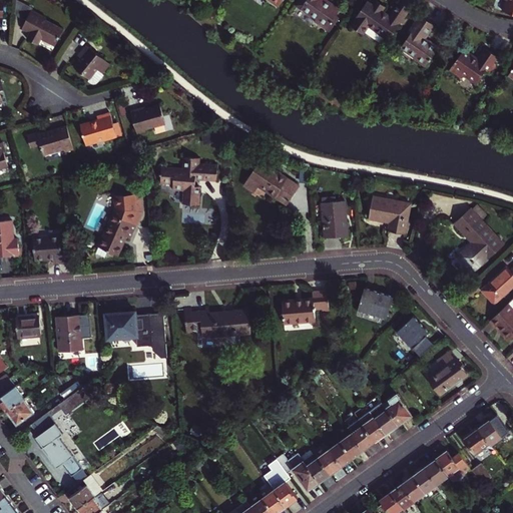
[(20,0),(15,0),(14,11),(28,19),(34,9),(35,7),(20,0)]
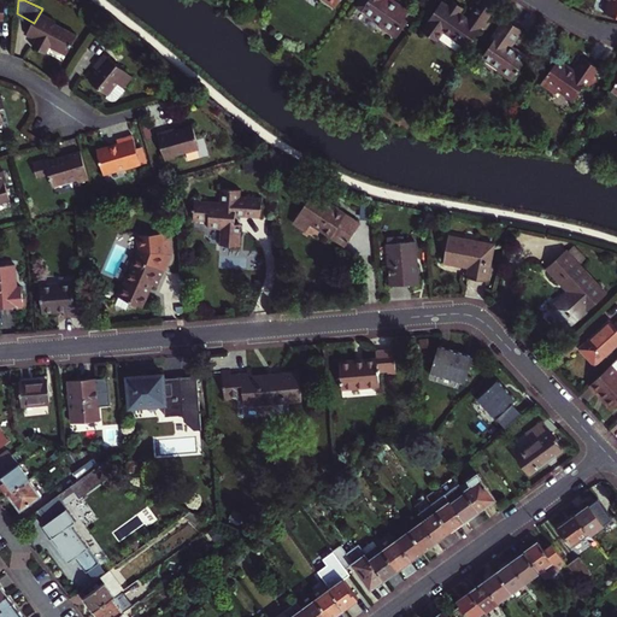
[(359,10),(377,23),(376,25),(389,35),(394,29),(395,30),(399,25),(398,24),(407,11),(395,3),(394,5),(387,0),(359,0),(354,6),(359,10)]
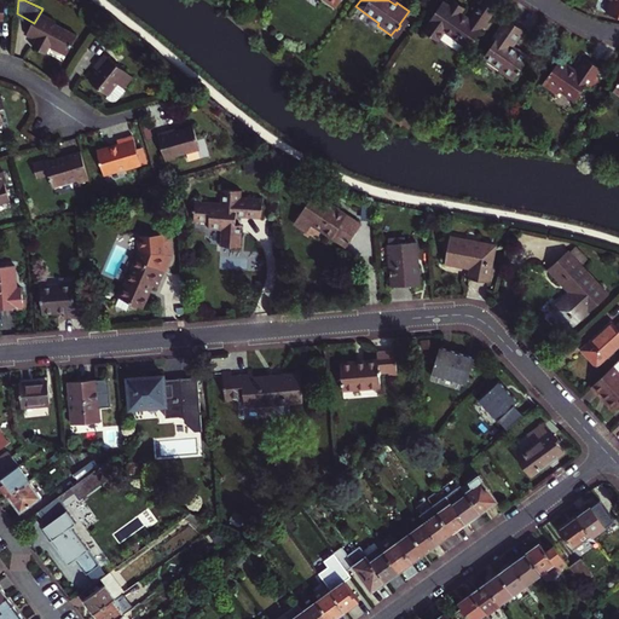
[(441,0),(422,27),(438,39),(444,30),(468,46),(481,27),(487,19),(496,7),(485,0),(478,0),(468,15),(467,16),(460,11),(461,10),(464,5),(457,0),(449,0),(449,1),(446,0),(441,0)]
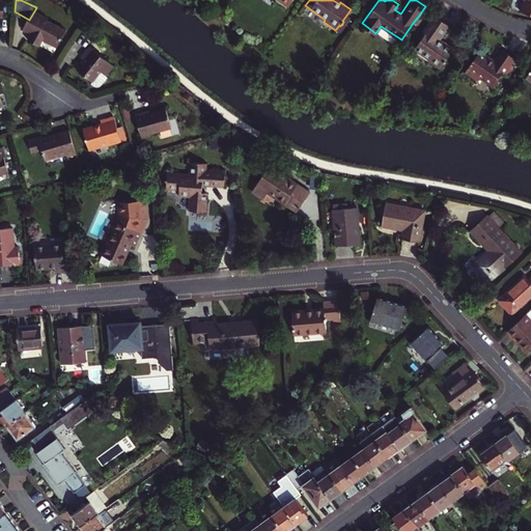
[(530,0),(523,0),(520,10),(530,14),(530,0)]
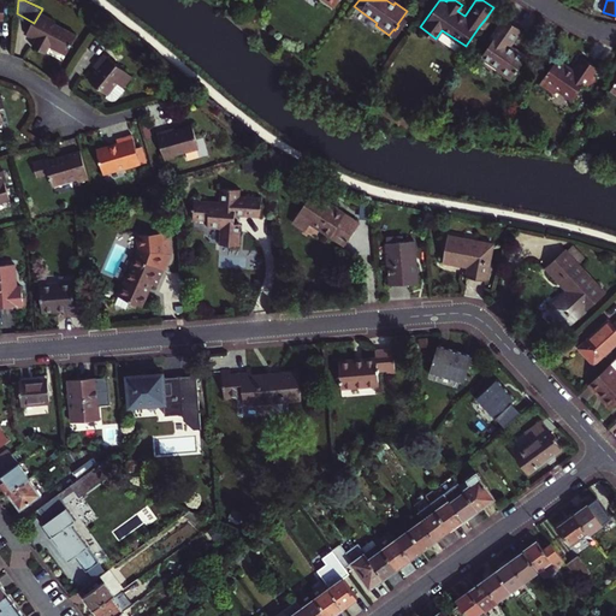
[(52,43),(67,54),(78,37),(58,24),(59,22),(41,11),(34,23),(28,33),(37,39),(33,45),(47,53),(51,47),(52,43)]
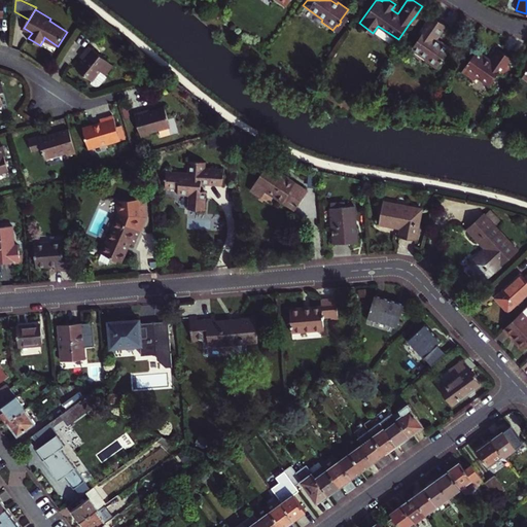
[(424,61),(435,69),(451,47),(441,40),(440,42),(435,39),(436,37),(446,25),(431,15),(423,28),(425,29),(421,34),(412,47),(426,58),(424,61)]
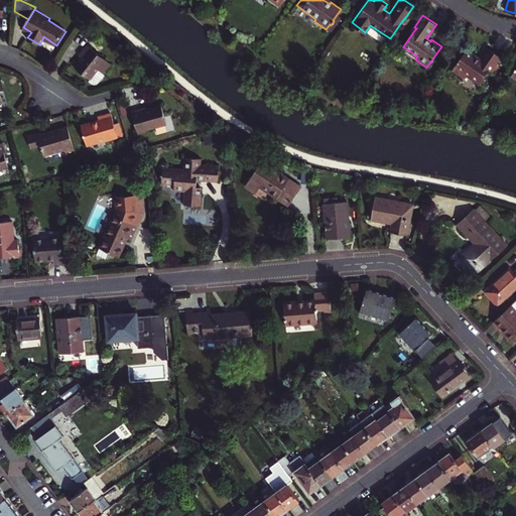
[(43,36),(42,39),(55,47),(56,45),(43,36)]
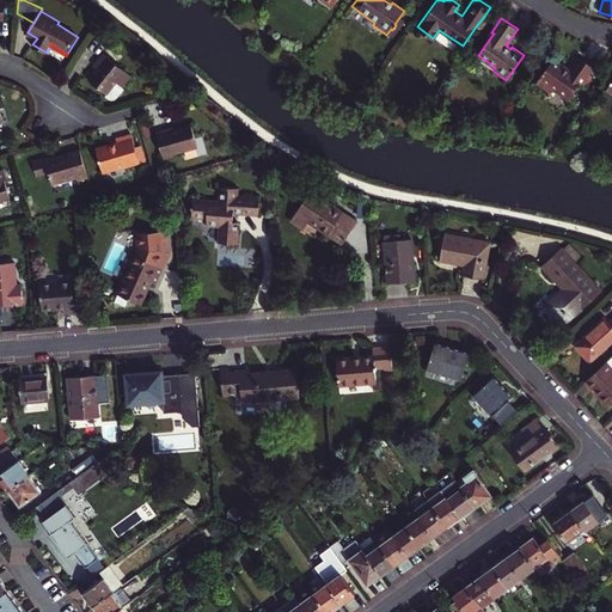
[(102,56),(97,62),(101,66),(96,71),(87,83),(105,97),(103,101),(109,105),(116,103),(124,92),(122,90),(132,79),(102,56)]
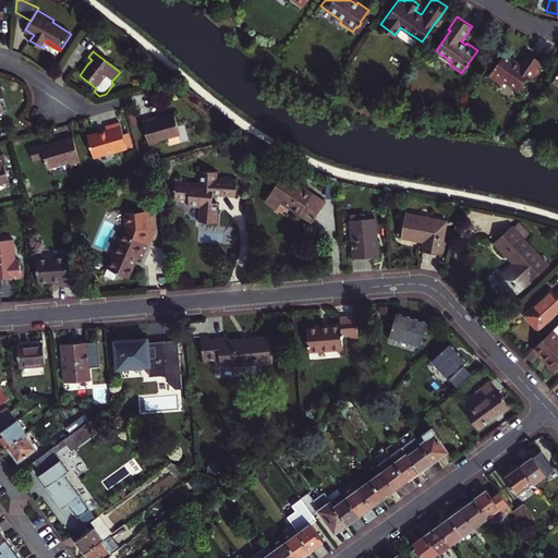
[(536,73),(542,65),(525,53),(517,67),(511,62),(512,61),(502,55),(487,76),(498,84),(501,81),(514,92),(520,85),(523,84),(526,79),(531,81),(536,73)]
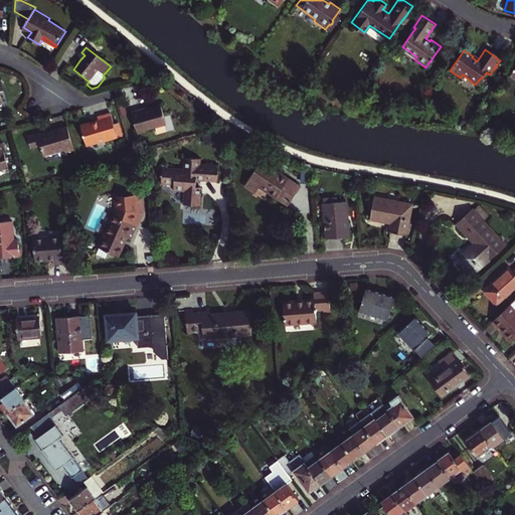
[(514,63),(506,76),(514,81),(514,63)]
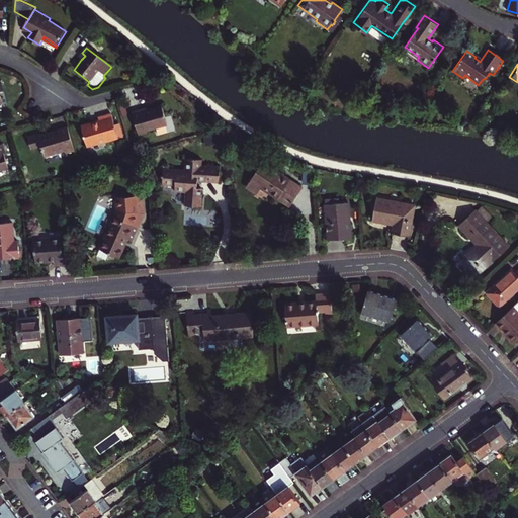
[(142,108),(141,106),(133,108),(140,133),(149,130),(148,127),(168,121),(162,102),(148,106),(142,108)]
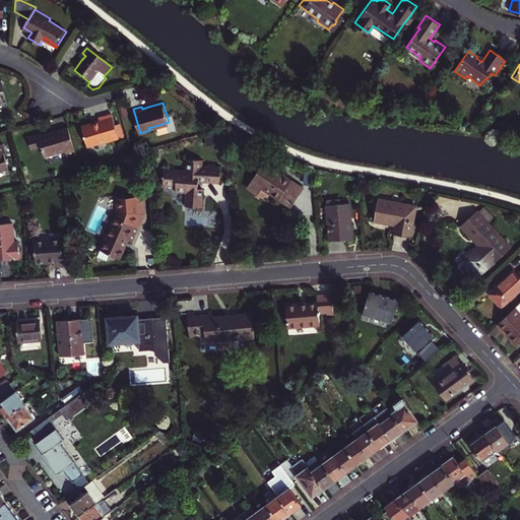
[(102,121),(84,126),(89,145),(108,140),(109,142),(121,138),(114,114),(101,118),(102,121)]
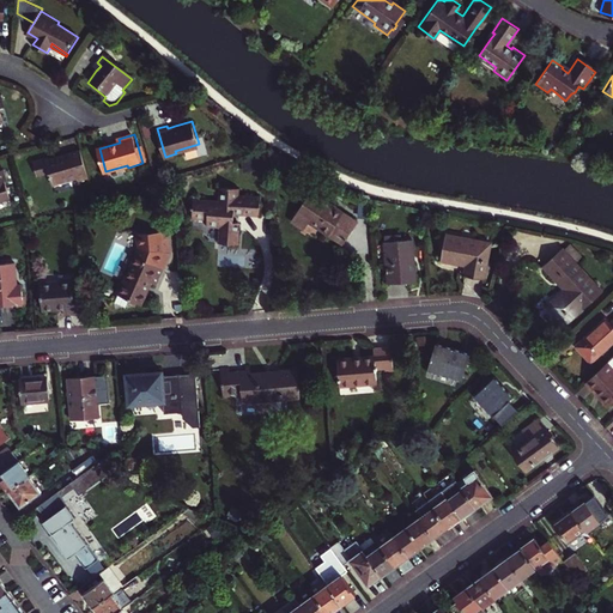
[(83,150),(48,161),(48,158),(36,162),(40,176),(52,173),(55,186),(80,178),(80,182),(91,180),(83,150)]
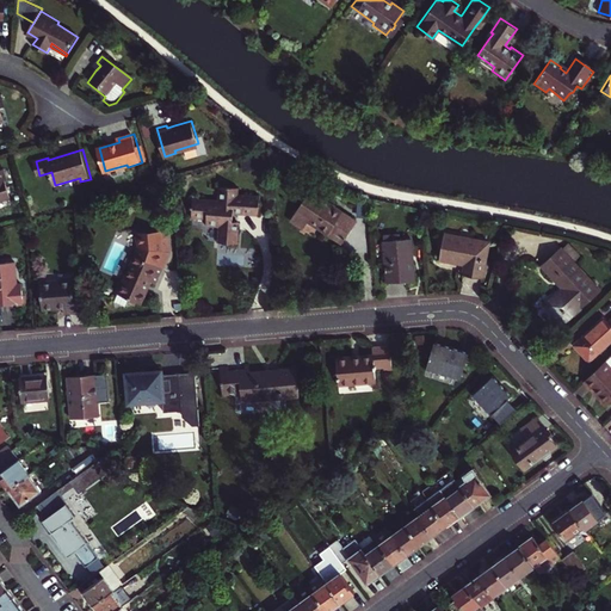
[(0,201),(13,198),(8,180),(10,180),(6,168),(0,170),(0,201)]
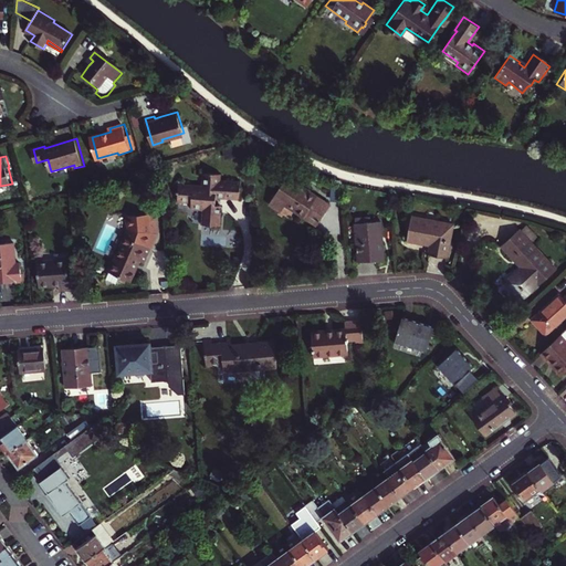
[(203,187),(179,185),(178,199),(192,200),(191,203),(191,208),(203,209),(202,223),(218,224),(220,208),(213,207),(215,199),(240,201),(241,184),(224,181),(224,182),(219,182),(220,175),(205,174),(203,187)]
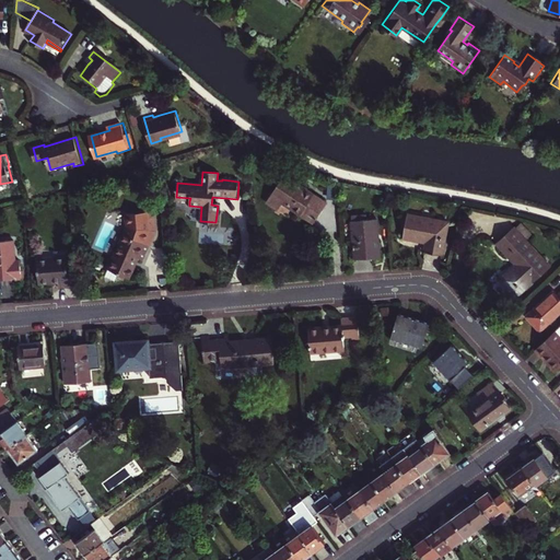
[(327,198),(282,174),(267,201),(279,208),(283,200),(316,218),(327,198)]
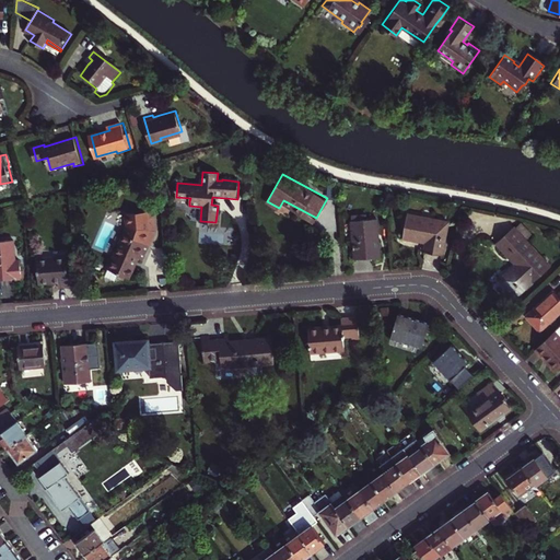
[(125,234),(109,269),(129,278),(138,258),(143,260),(156,231),(154,211),(125,213),(126,226),(123,234),(125,234)]
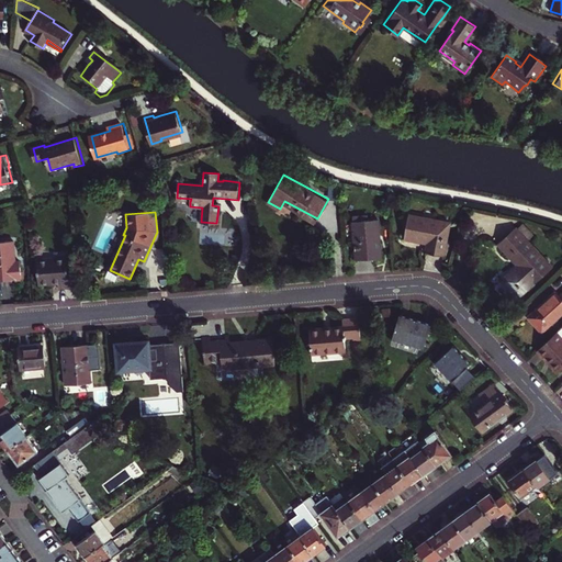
[(353,222),(356,260),(381,258),(378,220),(366,221),(366,216),(356,217),(356,222),(353,222)]
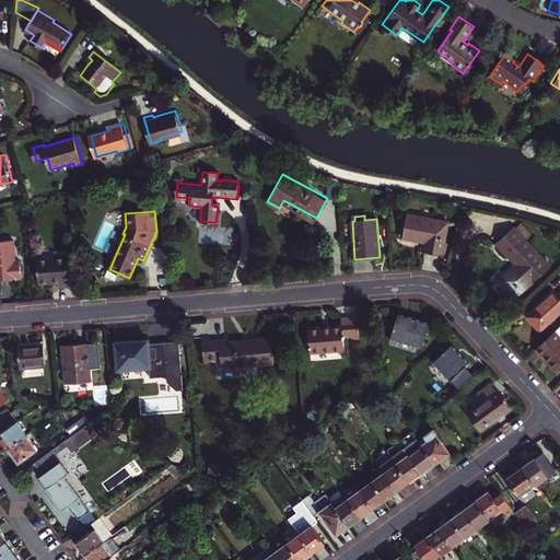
[(448,224),(407,217),(406,224),(403,240),(420,243),(421,241),(427,242),(427,244),(424,253),(442,256),(448,224)]
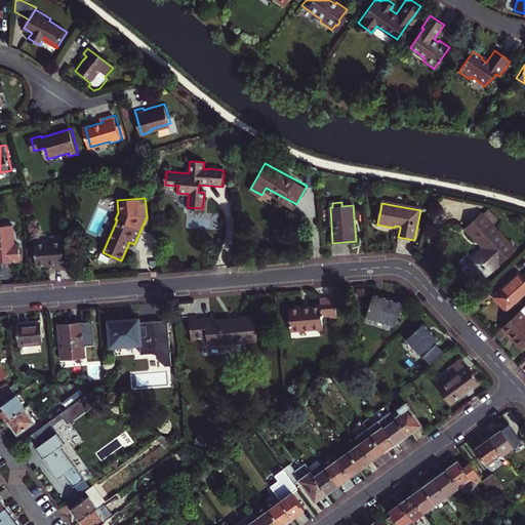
[(490,208),(484,214),(495,226),(501,220),(490,208)]
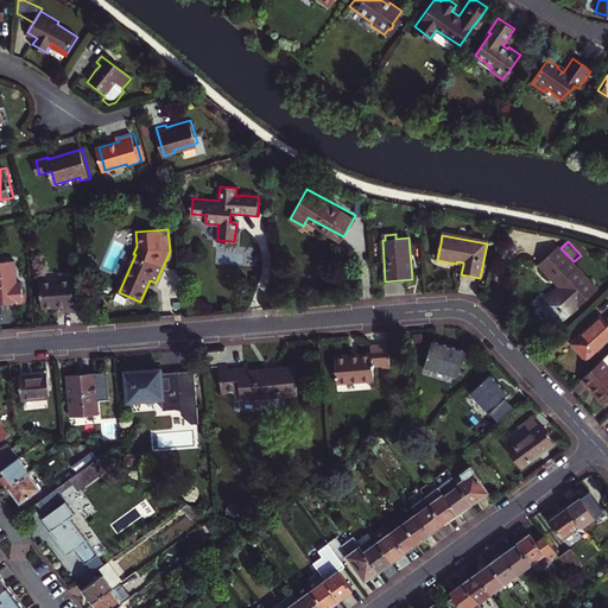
[(544,303),(561,322),(597,287),(574,261),(561,248),(559,247),(542,264),(553,277),(556,274),(564,284),(562,286),(544,303)]
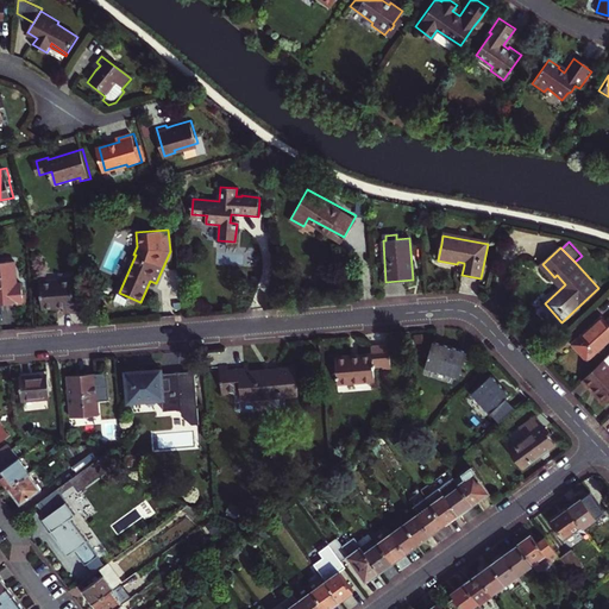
[(0,267),(0,305),(27,302),(25,284),(22,284),(19,264),(0,267)]
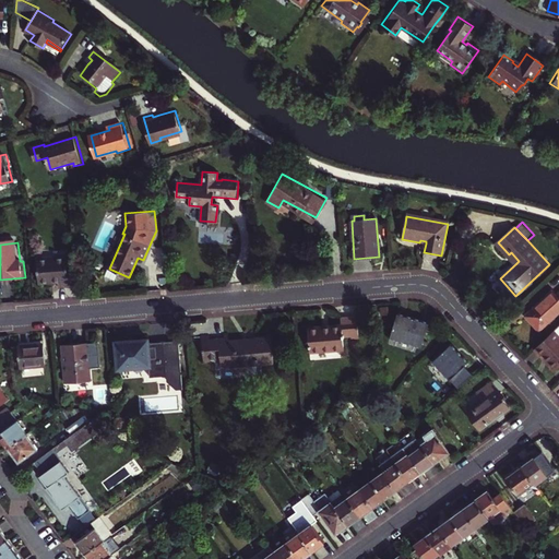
[(511,252),(509,254),(516,263),(519,261),(511,252)]
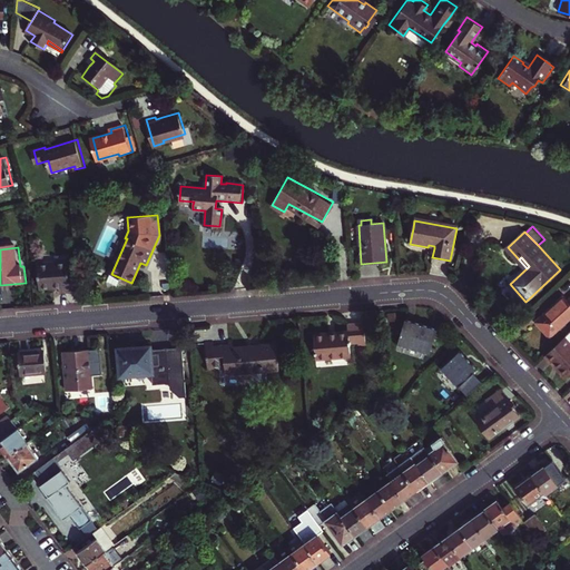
[(69,263),(40,265),(41,290),(61,287),(61,294),(81,293),(80,273),(70,273),(69,263)]
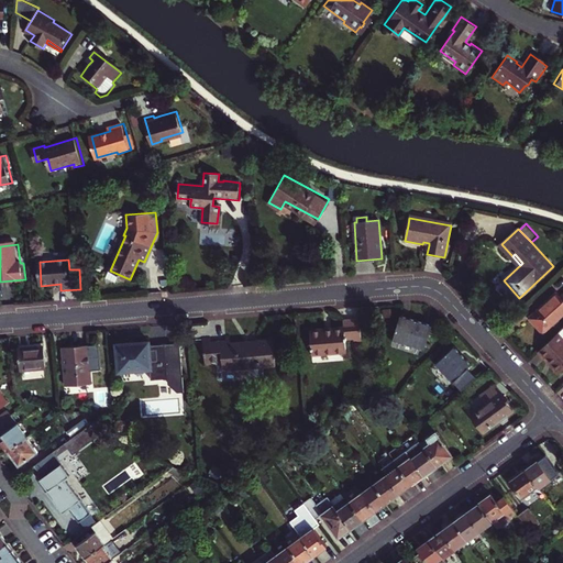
[(527,319),(540,333),(562,312),(562,291),(558,297),(554,294),(527,319)]
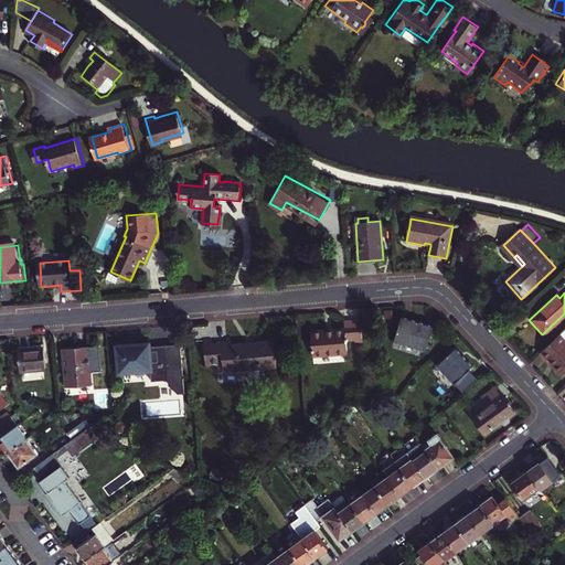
[(403,317),(397,340),(428,349),(434,330),(425,328),(427,323),(403,317)]
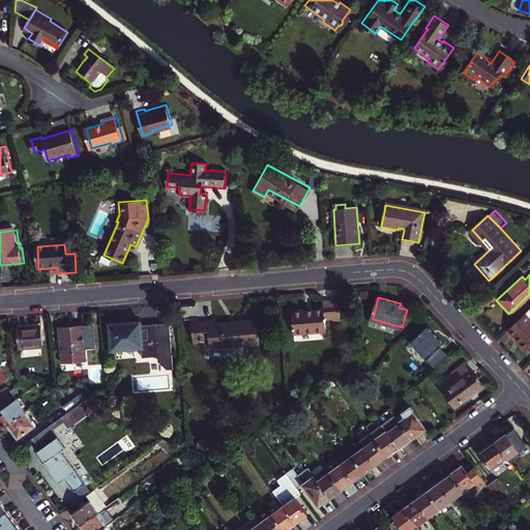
[(292,311),(294,334),(326,331),(325,319),(341,317),(339,300),(323,301),(324,308),(292,311)]
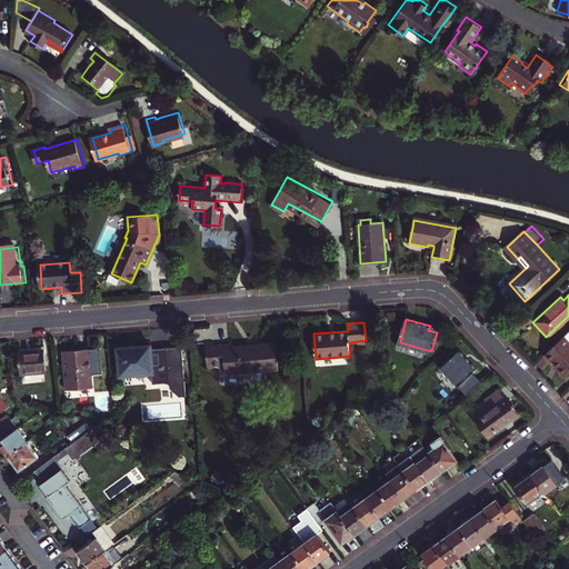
[(552,359),(567,375),(568,372),(568,340),(565,336),(543,355),(550,361),(552,359)]
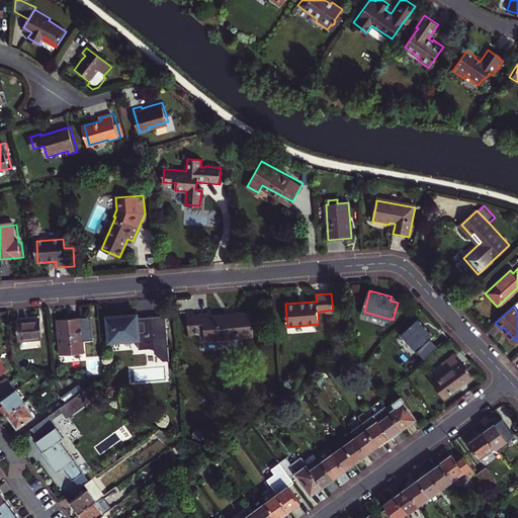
[(251,312),(211,315),(211,309),(207,310),(207,313),(194,314),(194,311),(187,311),(189,335),(205,333),(205,341),(253,337),(251,312)]
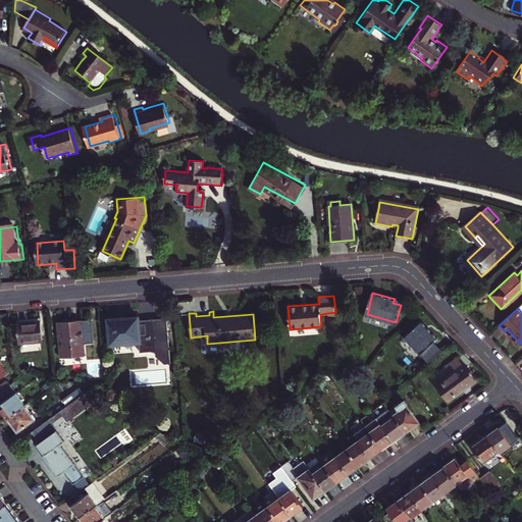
[(139,320),(139,316),(108,318),(110,345),(140,342),(141,352),(170,350),(167,318),(139,320)]
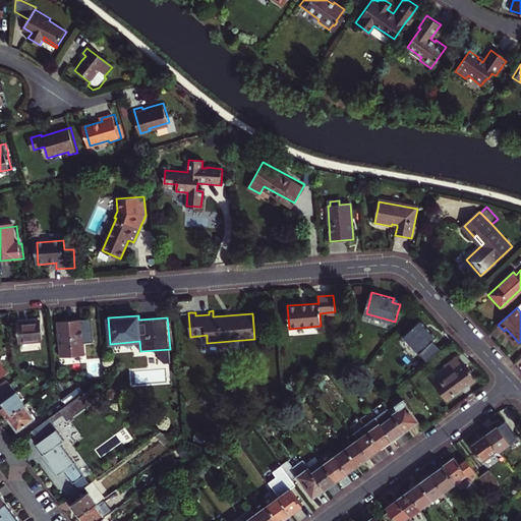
[(40,320),(17,322),(18,340),(41,339),(40,320)]
